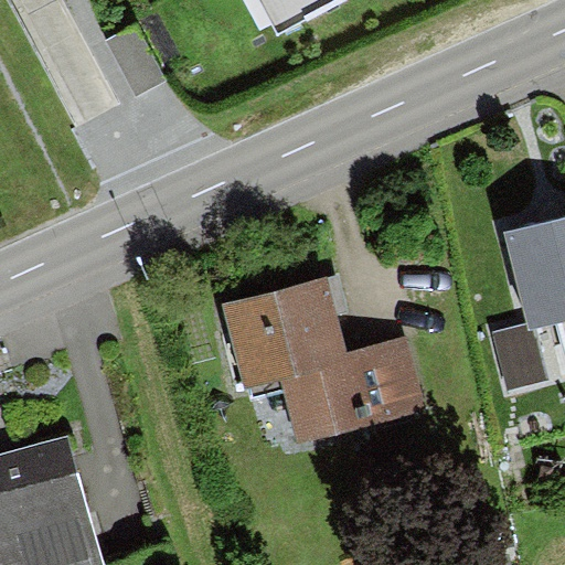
[(326,0),(260,0),(275,27),(326,0)]
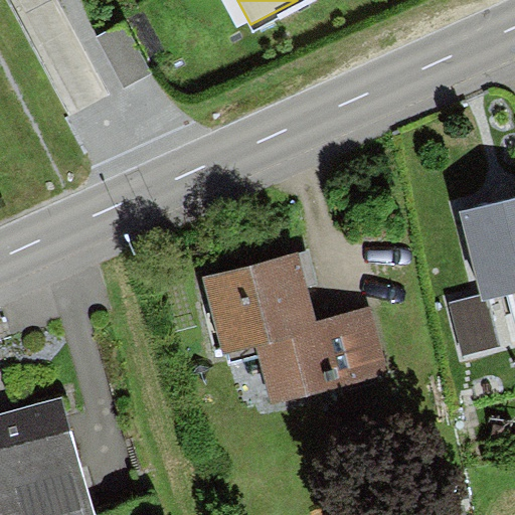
[(127,23),(99,37),(125,88),(153,72),(127,23)]
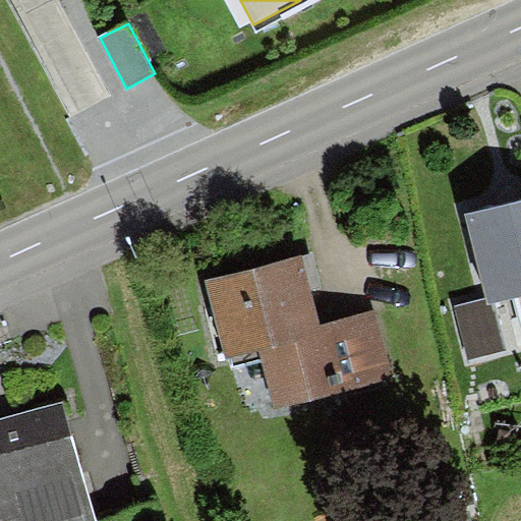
[(520,207),(468,220),(486,296),(520,287),(520,207)]
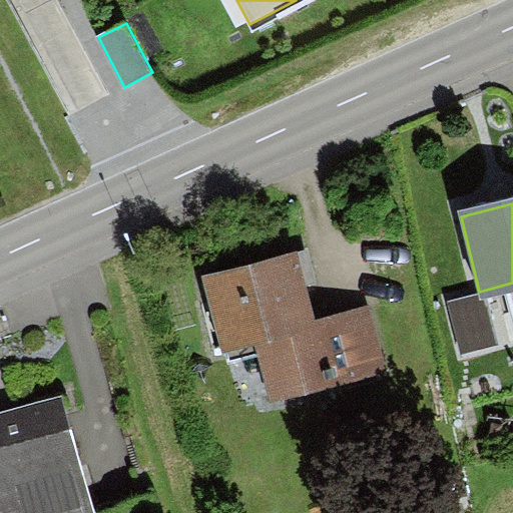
[(297,253),(204,277),(223,354),(229,352),(231,360),(261,353),(273,399),(385,370),(369,309),(315,323),(297,253)]
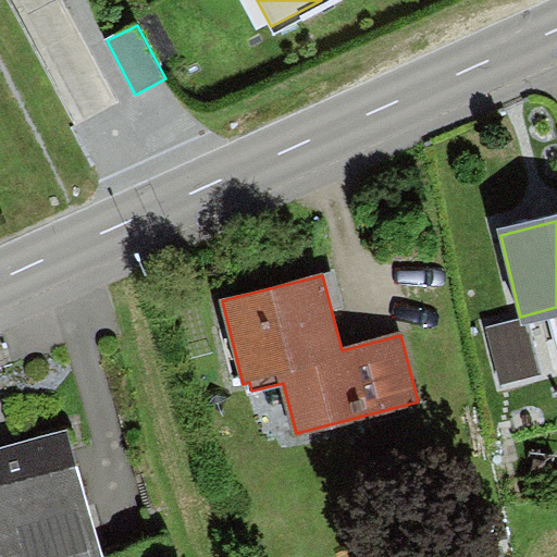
[(0,556),(101,556),(66,430),(0,447),(0,556)]
